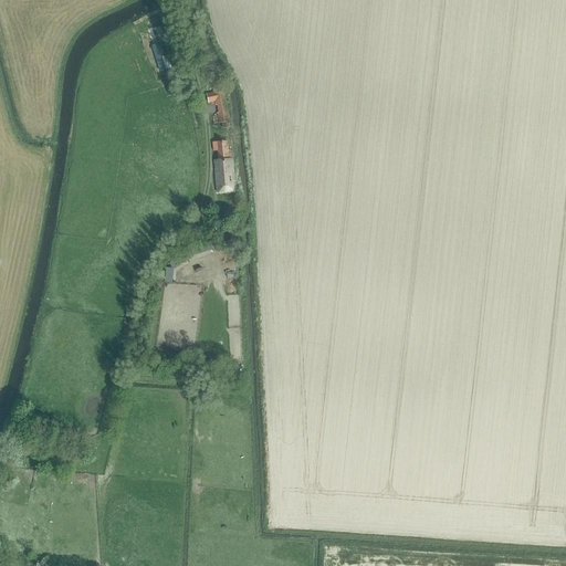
[(152,45),(160,71),(171,67),(164,42),(152,45)]
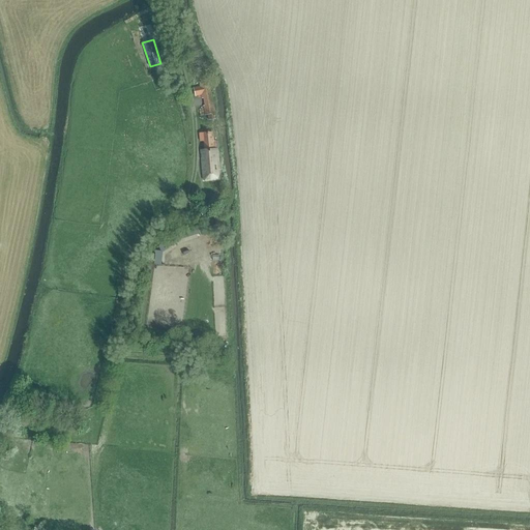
[(168,72),(165,65),(155,68),(157,76),(159,76),(162,81),(169,79),(168,72)]
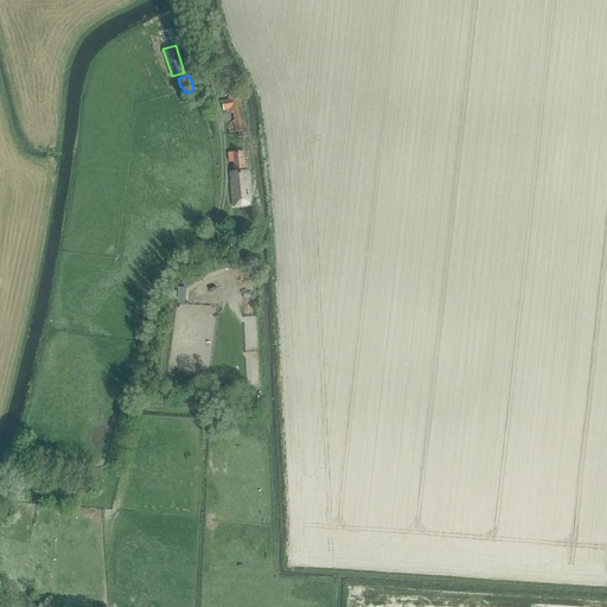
[(241,136),(248,134),(238,94),(229,96),(230,101),(223,102),(224,109),(231,108),(237,131),(240,131),(241,136)]
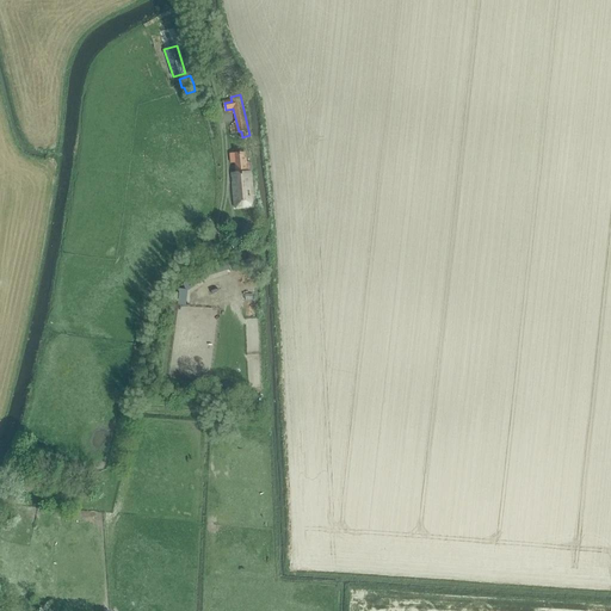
[(232,173),(235,208),(253,205),(250,172),(246,172),(245,154),(230,155),(232,162),(235,162),(236,173),(232,173)]
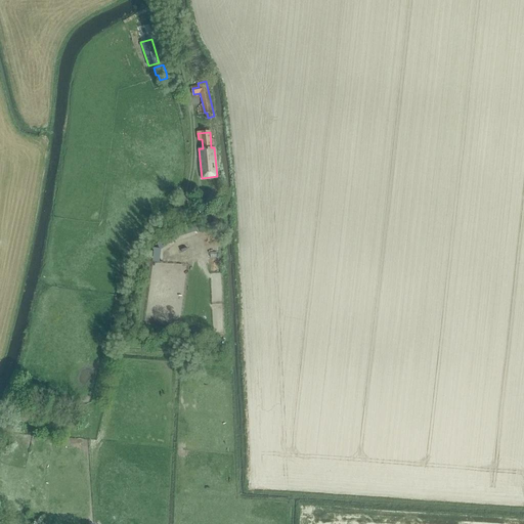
[(175,229),(177,236),(192,231),(197,229),(194,223),(175,229)]
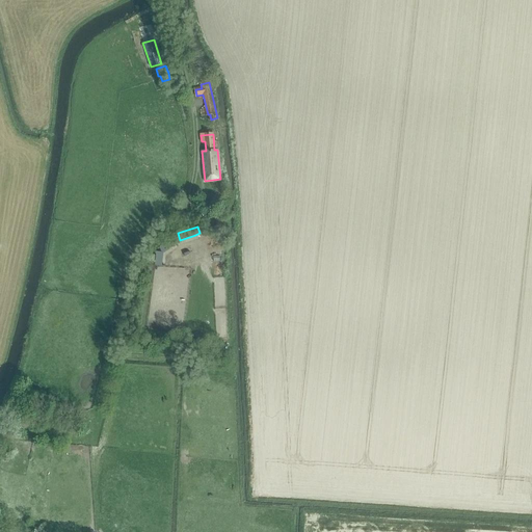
[(159,246),(163,253),(164,251),(177,242),(180,240),(176,234),(161,244),(159,246)]
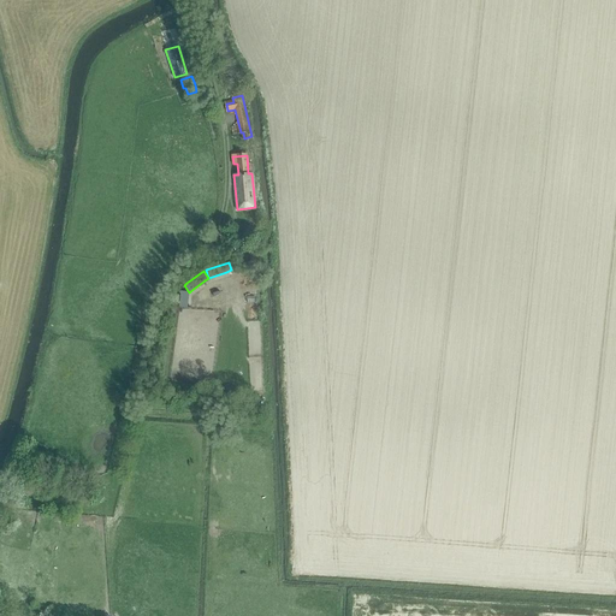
[(23,481),(19,493),(28,496),(30,483),(23,481)]
